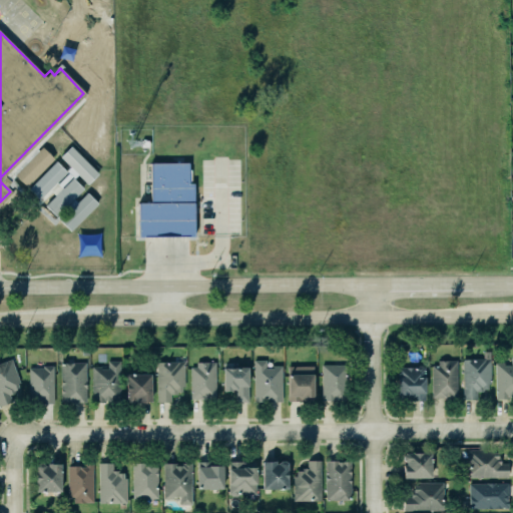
[(54,159),(42,147),(14,174),(26,186),(54,159)]
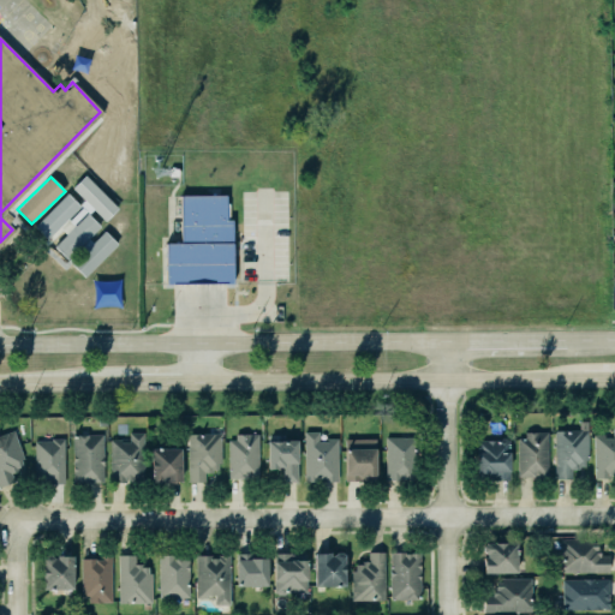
[(34,226),(49,242),(61,231),(65,236),(53,246),(70,263),(84,276),(118,244),(105,231),(93,243),(89,238),(100,226),(87,213),(75,225),(67,219),(81,207),(67,193),(34,226)]
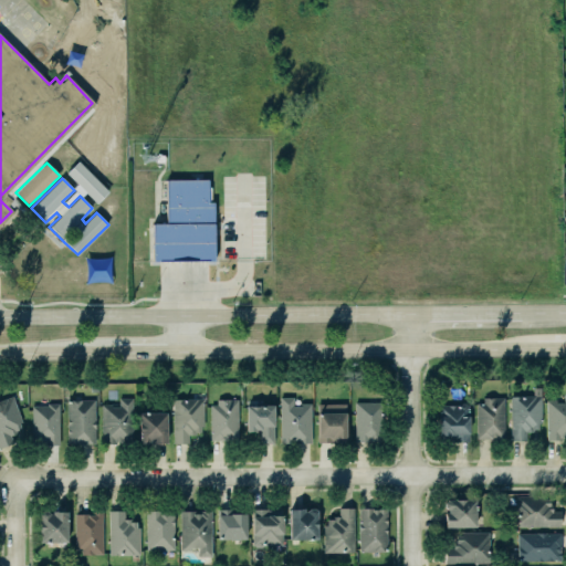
[(166,179),(166,223),(153,223),(153,261),(213,261),(215,201),(207,201),(207,180),(166,179)]
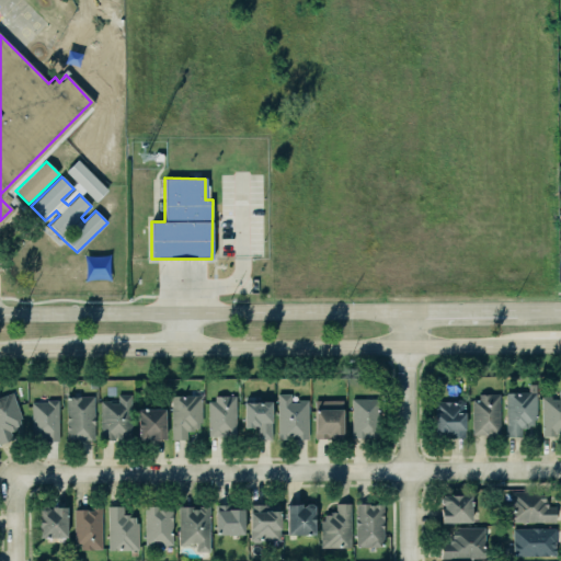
[(504,387),(502,436),(524,439),(525,427),(536,428),(538,387),(527,387),(504,387)]
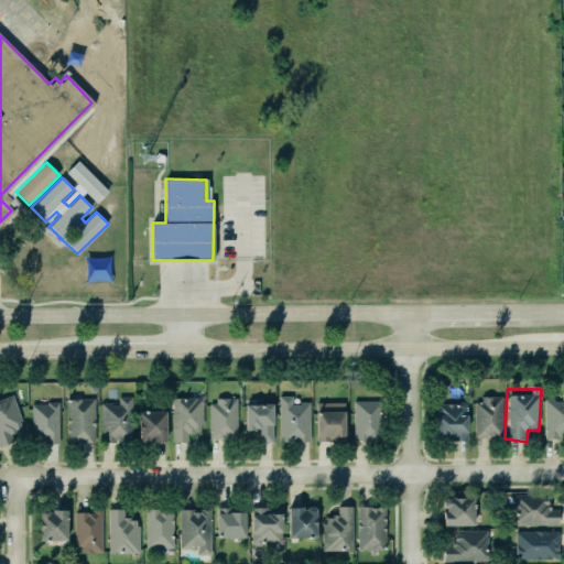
[(0,393),(0,443),(26,432),(10,390),(0,393)]
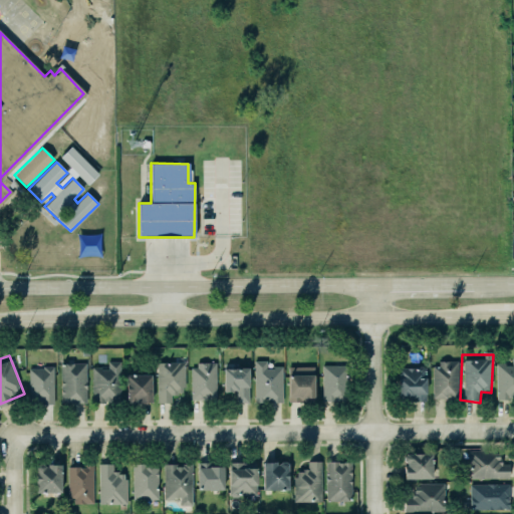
[(88,363),(104,362),(104,357),(116,356),(117,384),(108,384),(108,397),(89,398),(88,363)]
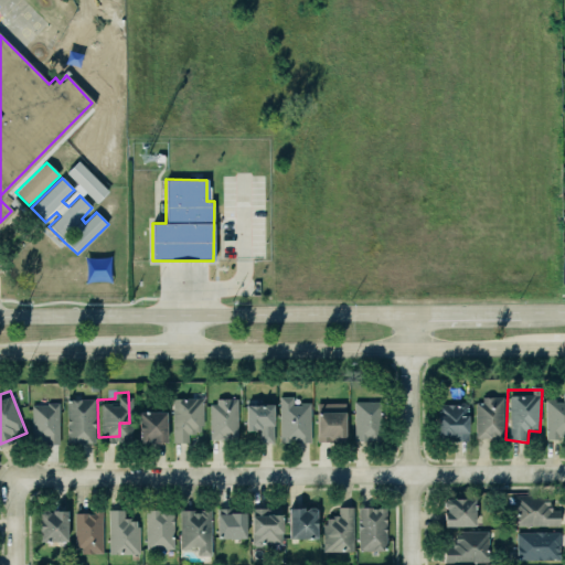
[(277,392),(277,435),(292,435),(292,440),(308,440),(308,398),(288,398),(288,392),(277,392)]
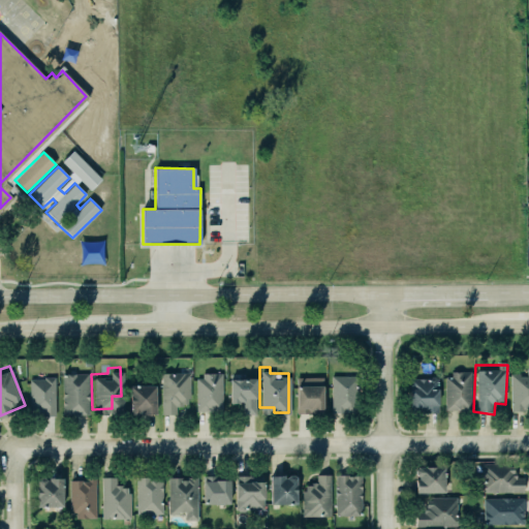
[(60,369),(60,412),(88,412),(87,368),(60,369)]
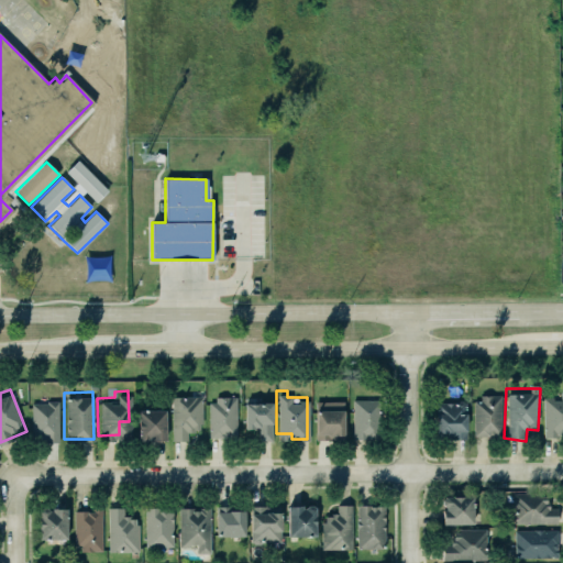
[(168,392),(169,440),(186,440),(186,430),(200,429),(200,392),(168,392)]
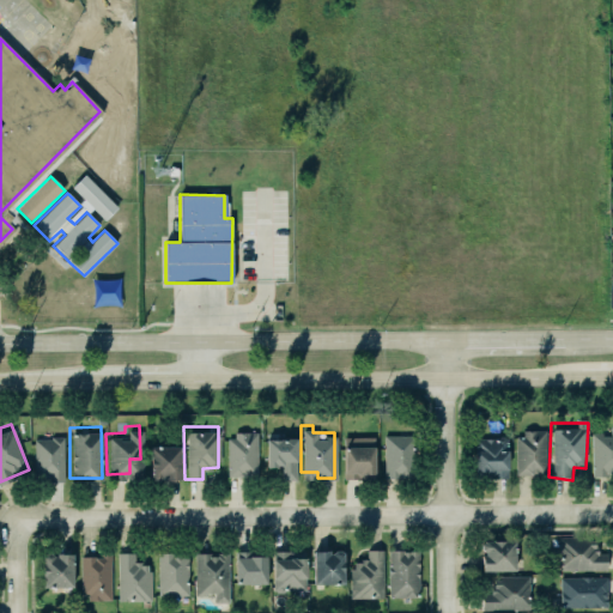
[(589,432),(589,475),(606,475),(606,473),(612,473),(612,426),(608,426),(608,436),(601,436),(600,432),(589,432)]
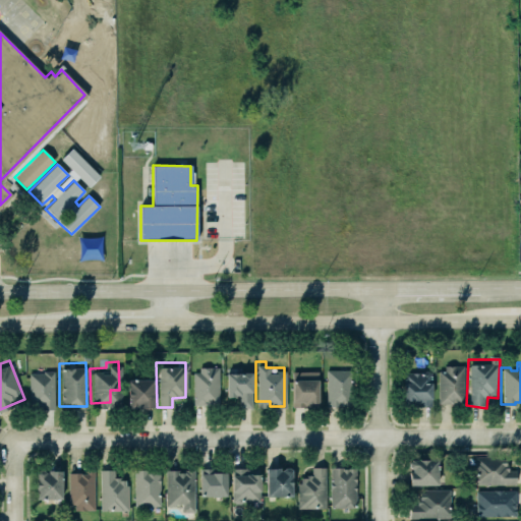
[(191,369),(196,368),(196,364),(216,363),(217,402),(192,403),(191,369)]
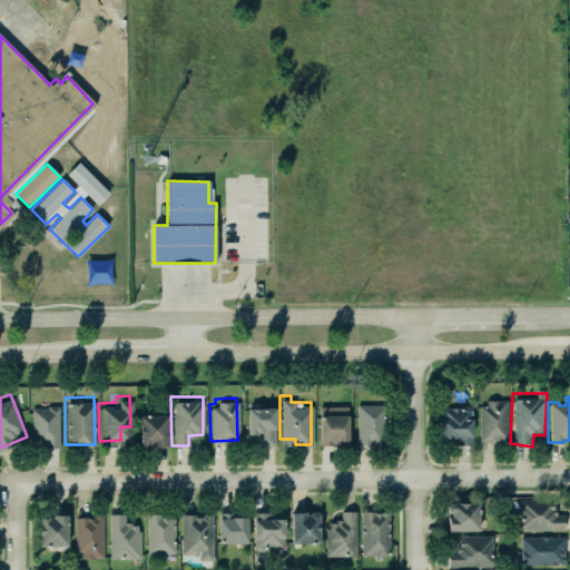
[(478,405),(478,442),(507,442),(507,399),(484,399),(484,405),(478,405)]
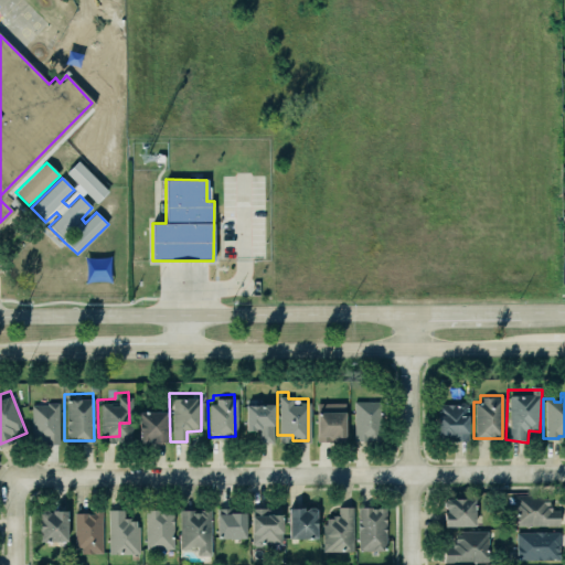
[(351,396),(352,436),(377,435),(376,396),(351,396)]
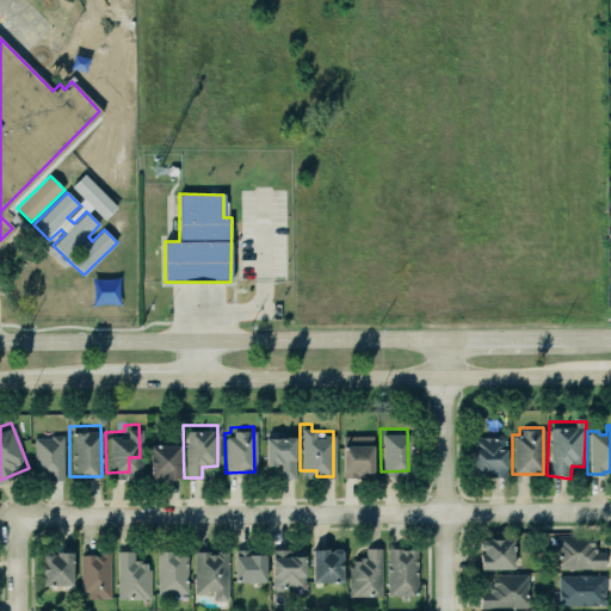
[(261,431),(263,463),(277,462),(278,479),(294,477),(291,430),(261,431)]
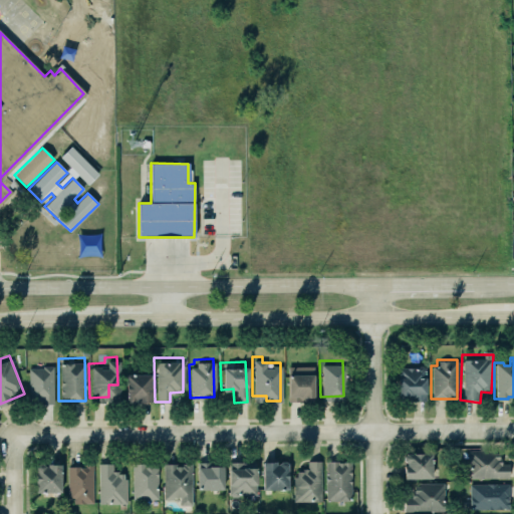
[(285,363),(286,400),(295,400),(294,394),(311,394),(310,361),(285,363)]
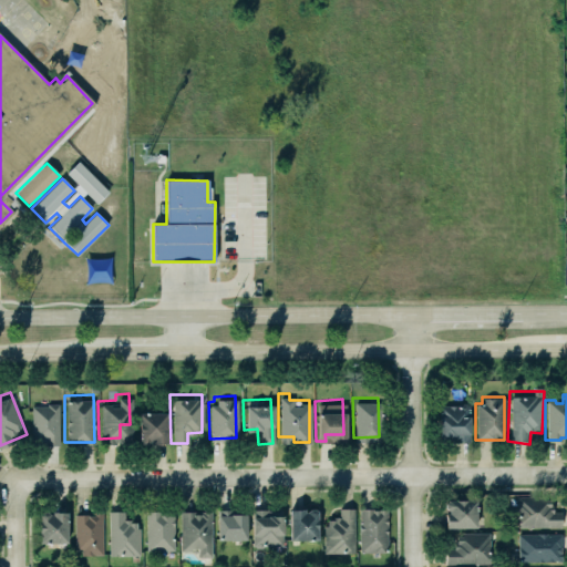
[(29,401),(55,400),(58,443),(41,444),(40,433),(31,433),(29,401)]
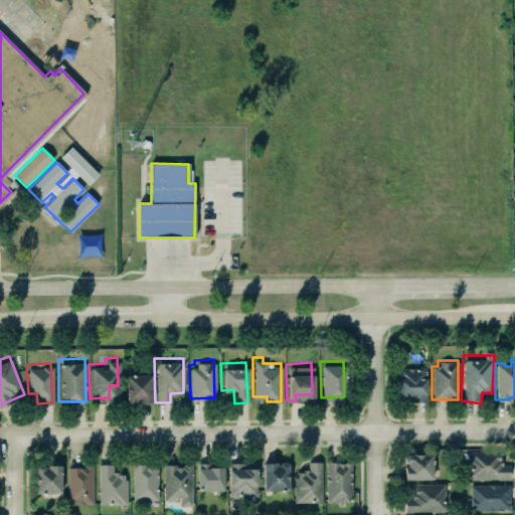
[(393,366),(395,393),(411,392),(411,402),(425,401),(422,364),(393,366)]
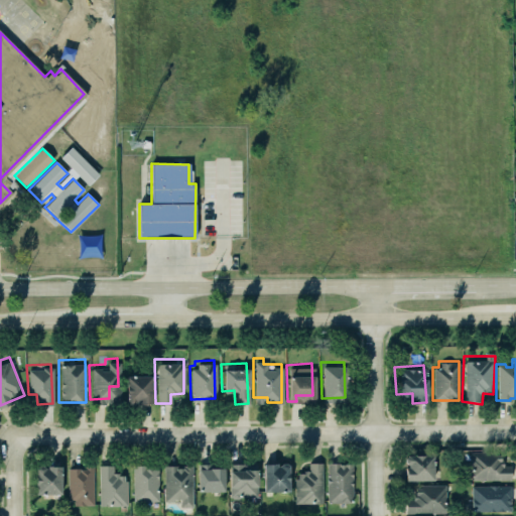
[(124,368),(124,400),(148,399),(148,367),(124,368)]
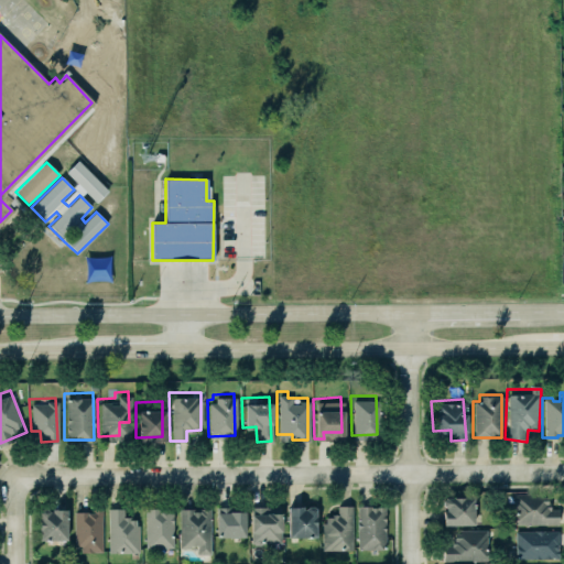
[(440,494),(441,523),(470,523),(470,492),(462,492),(457,490),(452,492),(440,494)]
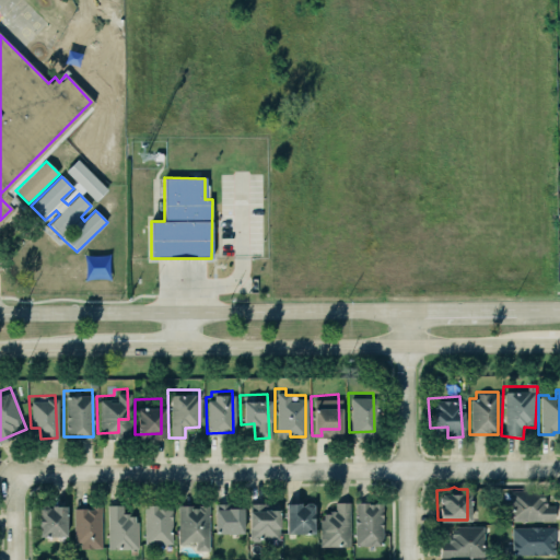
[(509,490),(508,515),(551,516),(552,501),(545,501),(545,498),(541,497),(543,491),(509,490)]
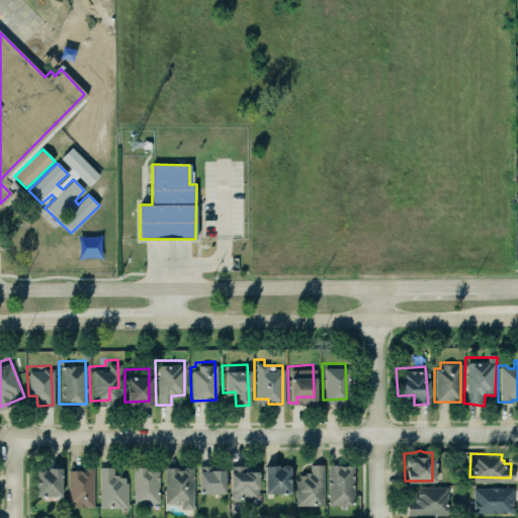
[(259,459),(260,489),(280,488),(281,485),(283,489),(287,489),(286,461),(281,456),(278,460),(269,459),(259,459)]
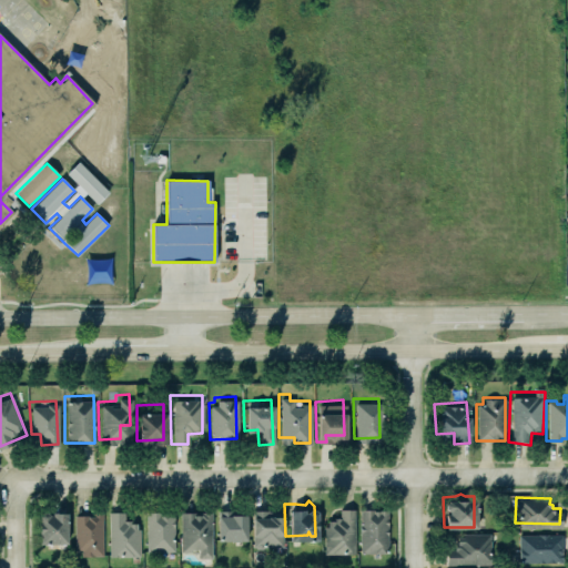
[(335,506),(337,516),(325,517),(321,525),(321,554),(354,554),(354,506),(346,504),(335,506)]
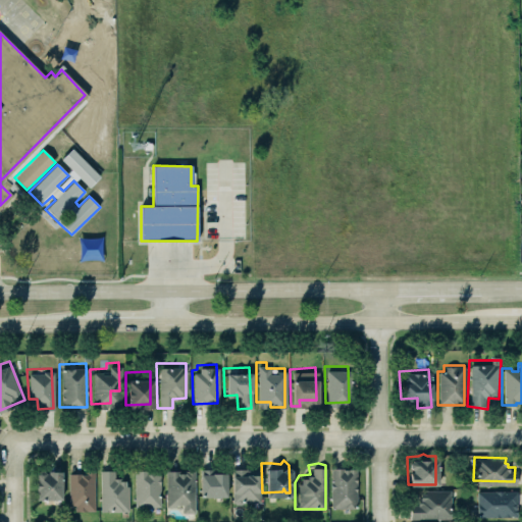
[(328,466),(328,506),(354,506),(354,467),(351,465),(341,466),(335,464),(328,466)]
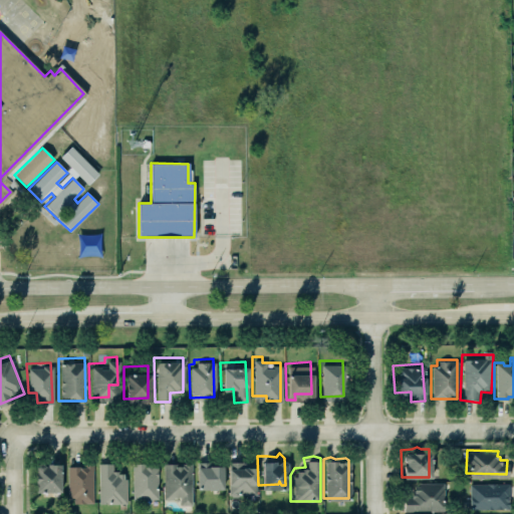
[(160,459),(159,499),(172,499),(172,494),(180,495),(180,500),(189,500),(190,461),(187,460),(181,462),(168,460),(160,459)]
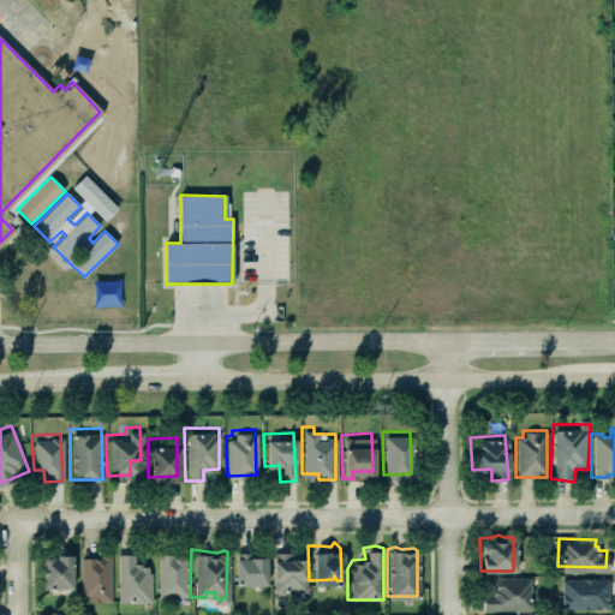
[(232,551),(233,572),(236,575),(236,581),(266,581),(264,555),(257,550),(232,551)]
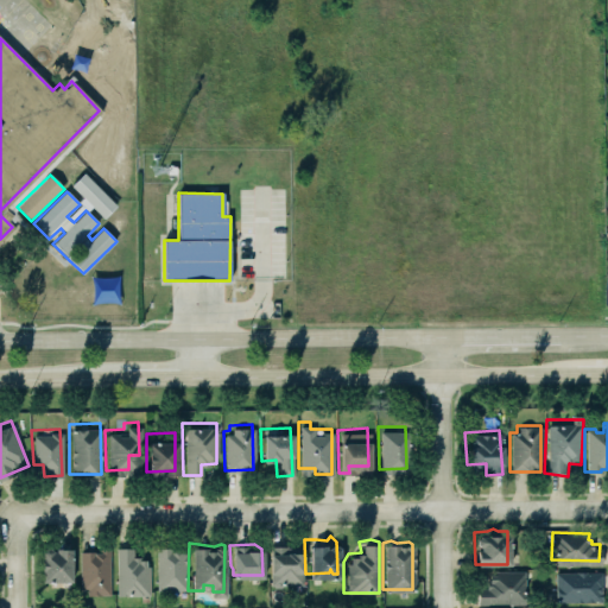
[(268,546),(285,546),(286,553),(303,553),(303,574),(302,574),(302,586),(282,586),(279,588),(273,588),(271,586),(270,586),(268,546)]
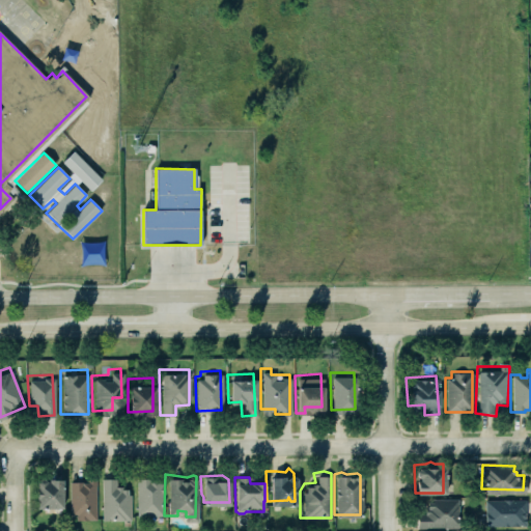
[(101,478),(116,478),(116,486),(121,486),(121,488),(127,488),(127,495),(130,495),(130,521),(101,521),(101,478)]
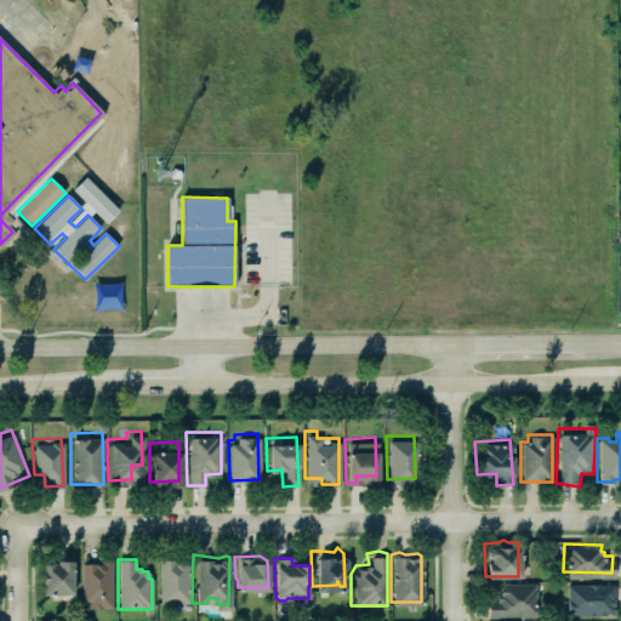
[(161,604),(191,603),(191,559),(160,560),(161,604)]
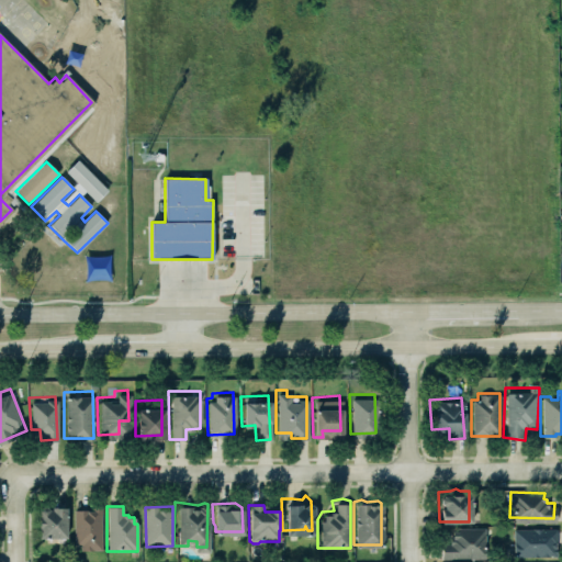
[(67,538),(66,507),(38,508),(40,539),(67,538)]
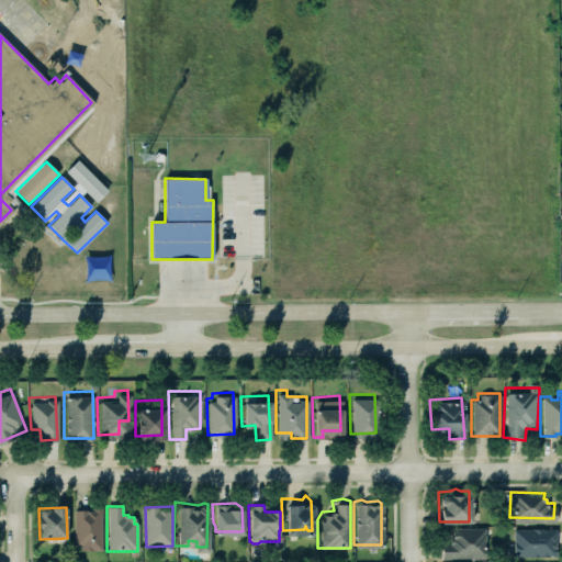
[(72,509),(90,509),(90,507),(100,507),(101,550),(80,551),(79,546),(74,546),(72,509)]
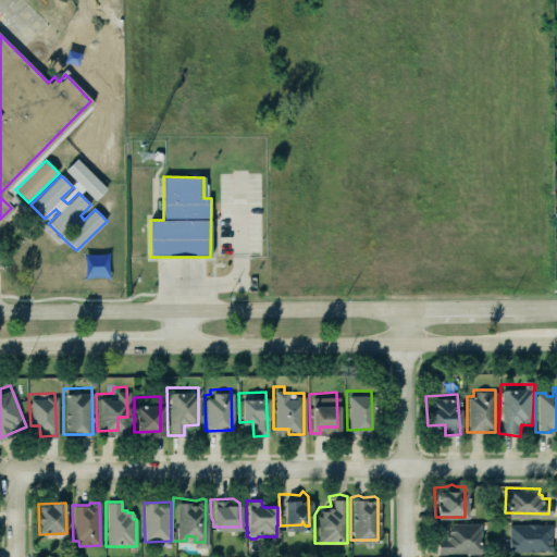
[(446,520),(446,540),(436,540),(436,552),(479,552),(479,520),(446,520)]
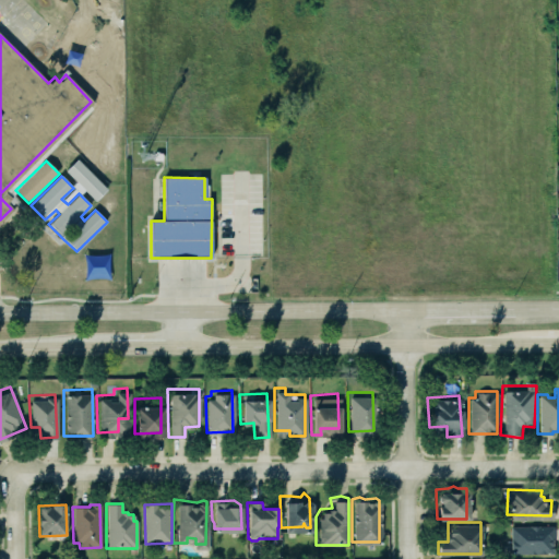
[(509,526),(552,526),(552,554),(510,554),(510,546),(503,546),(503,539),(509,539),(509,526)]
